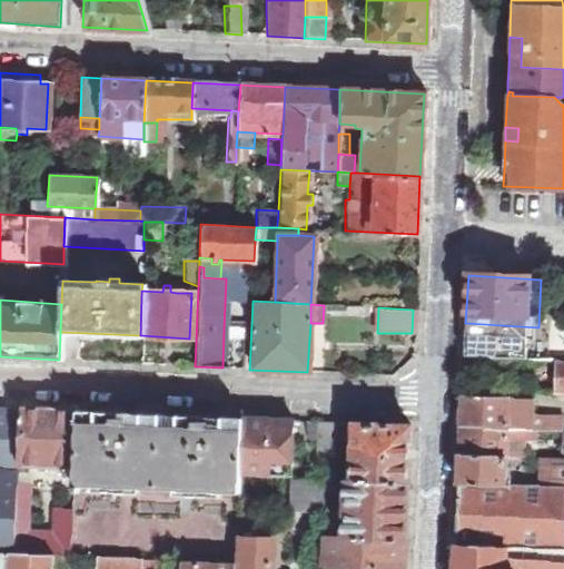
[(537,343),(538,327),(465,323),(464,357),(471,357),(504,359),(528,360),(530,342),(537,343)]
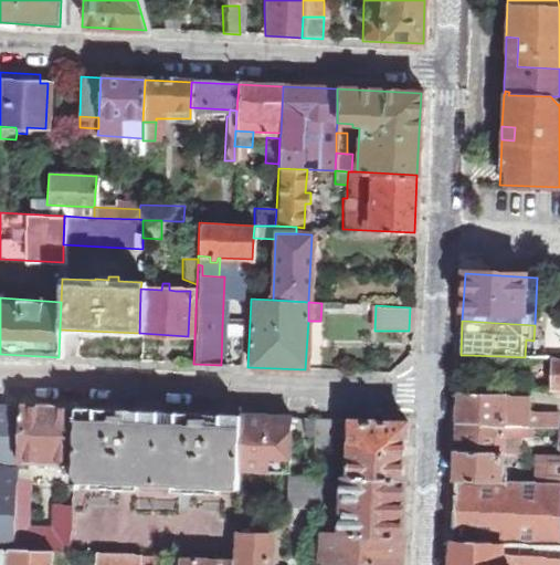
[(222,327),(221,365),(229,366),(231,328),(222,327)]
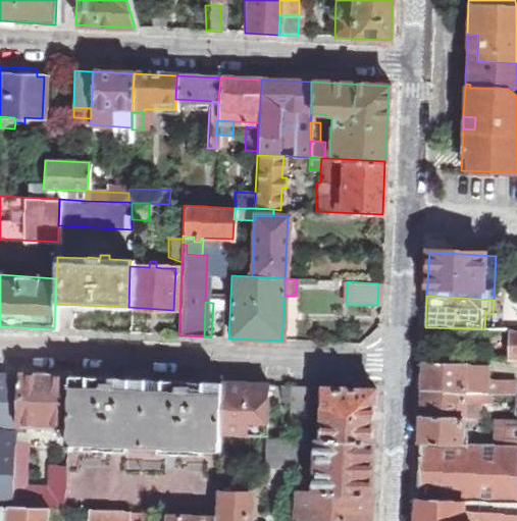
[(516,330),(509,330),(508,359),(516,359),(516,330)]
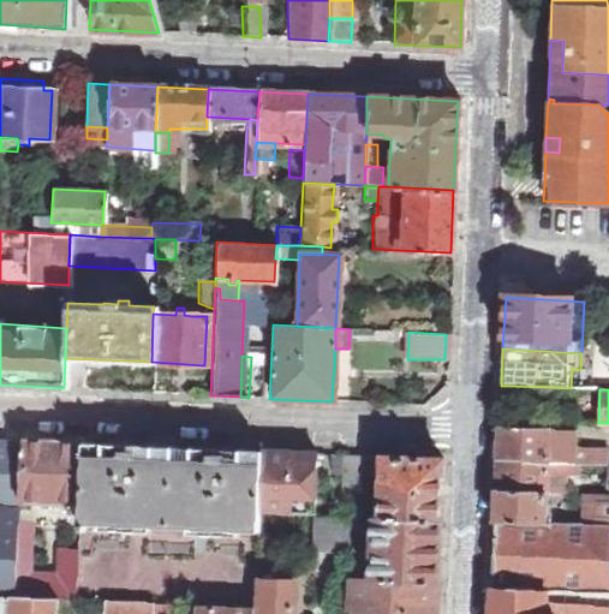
[(575,464),(581,464),(581,451),(571,451),(572,430),(496,427),(495,459),(575,464)]
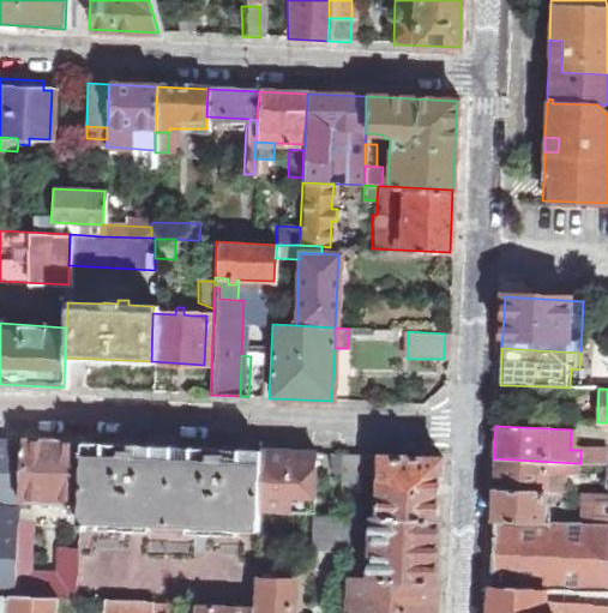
[(0,503),(17,504),(16,442),(0,442),(0,503)]
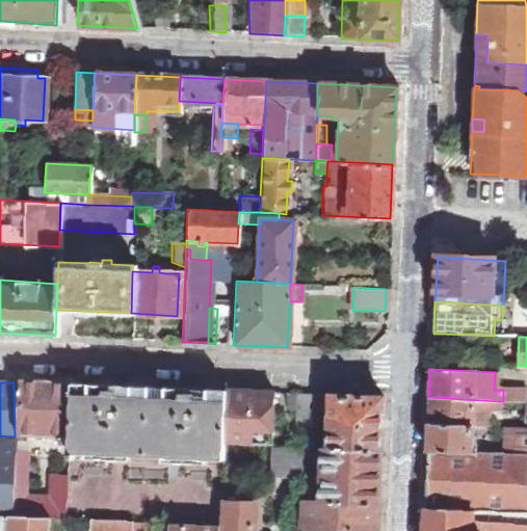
[(15,436),(67,435),(68,383),(14,382),(15,436)]
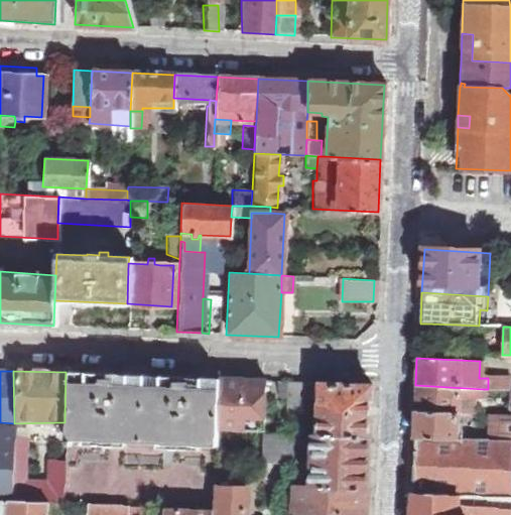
[(141,375),(66,372),(65,422),(64,438),(138,441),(141,375)]
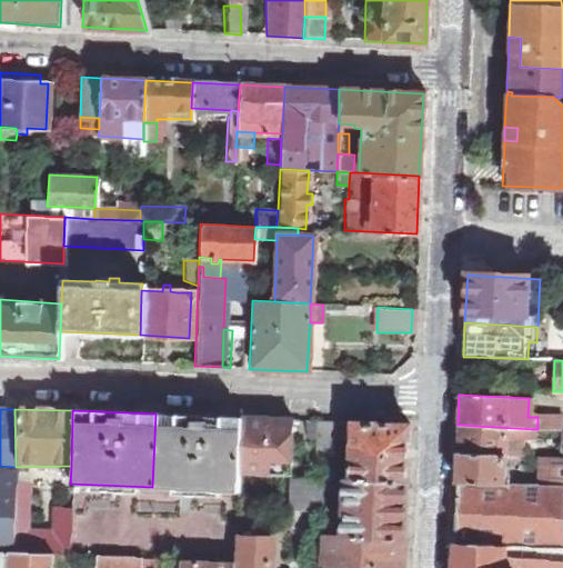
[(238,418),(156,414),(152,487),(234,491),(238,418)]
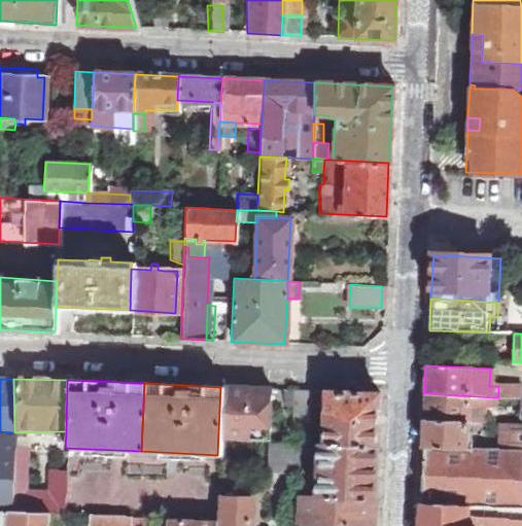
[(498,397),(514,398),(514,387),(498,386),(498,397)]
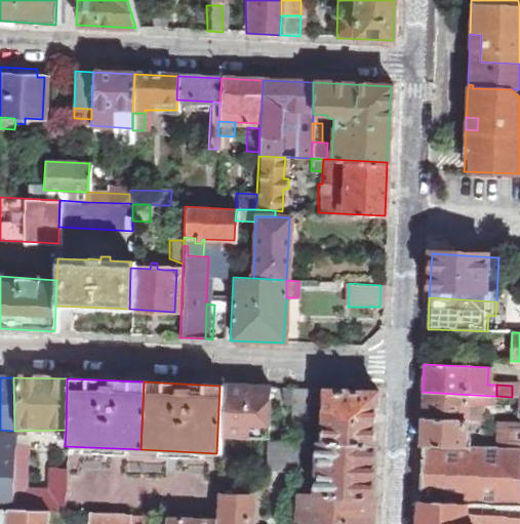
[(221,386),(217,438),(266,440),(268,388),(221,386)]
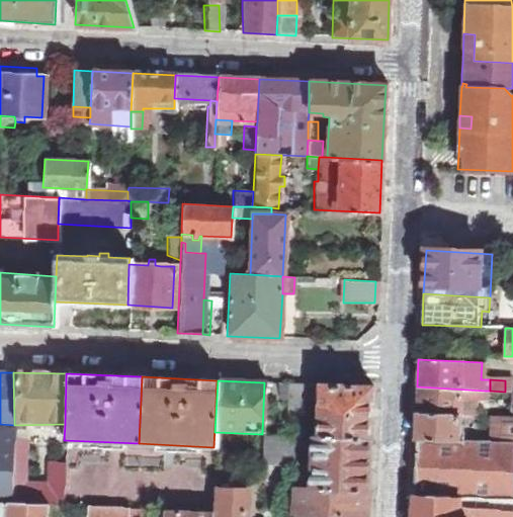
[(285,383),(284,414),(301,415),(303,384),(285,383)]
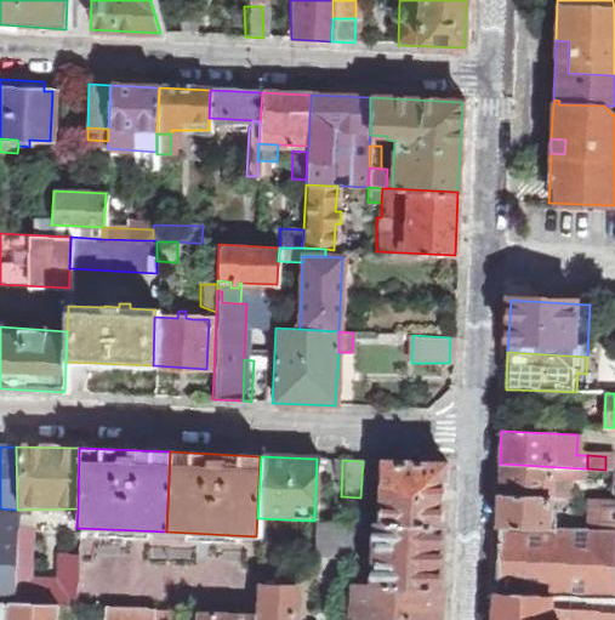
[(383,462),(381,523),(442,525),(444,465),(414,464),(383,462)]
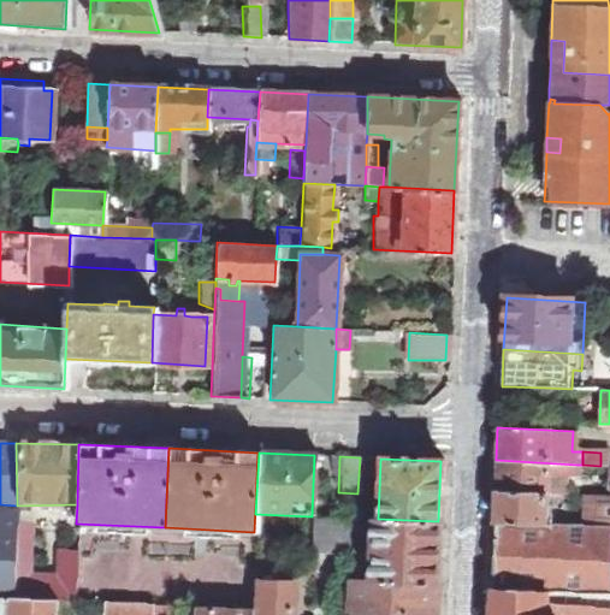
[(575,475),(576,465),(496,460),(493,490),(544,492),(545,473),(558,474),(558,475),(575,475)]
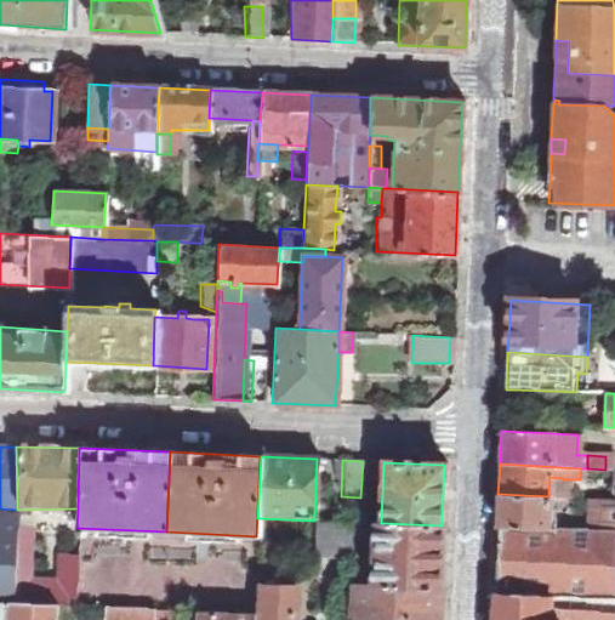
[(547,528),(548,496),(497,494),(496,525),(547,528)]
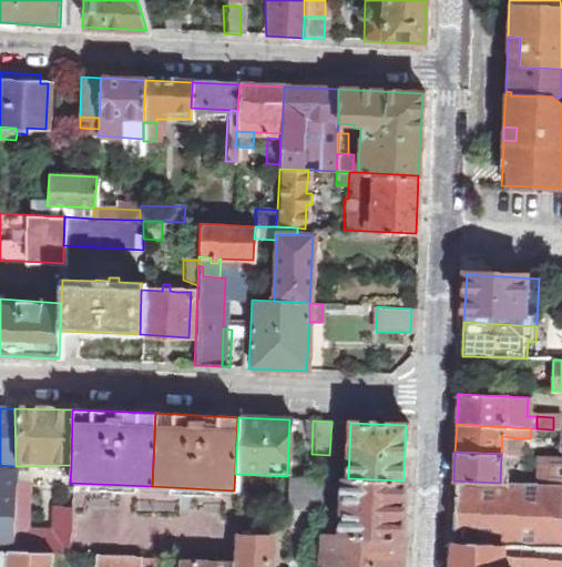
[(537,456),(535,484),(561,484),(561,456),(557,457),(537,456)]
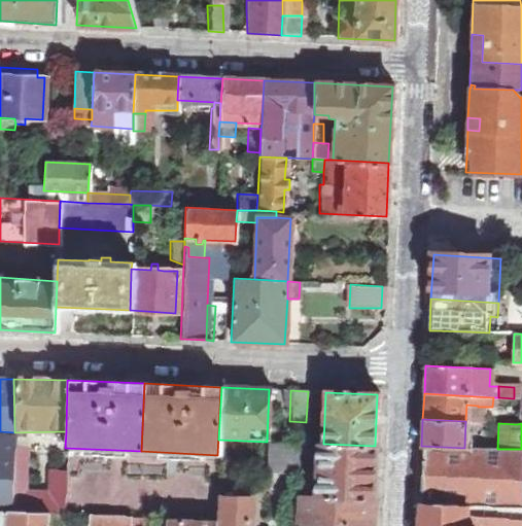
[(0,510),(8,511),(12,448),(12,435),(0,435),(0,510)]
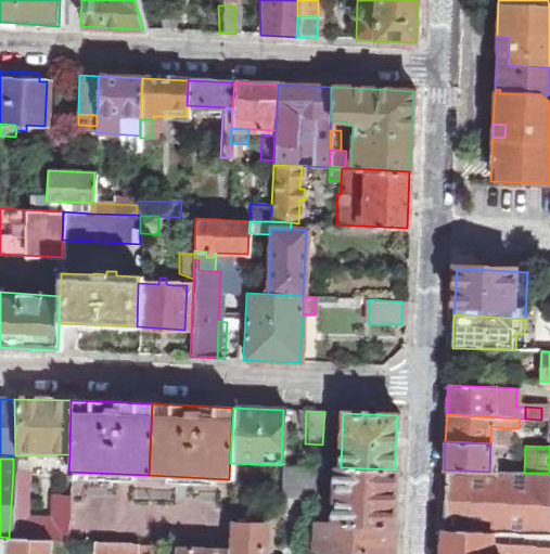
[(279,467),(280,498),(312,497),(312,467),(279,467)]
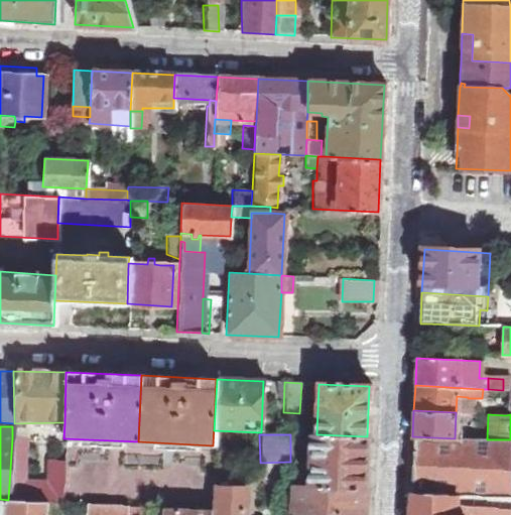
[(311,434),(308,486),(364,489),(367,436),(316,434),(311,434)]
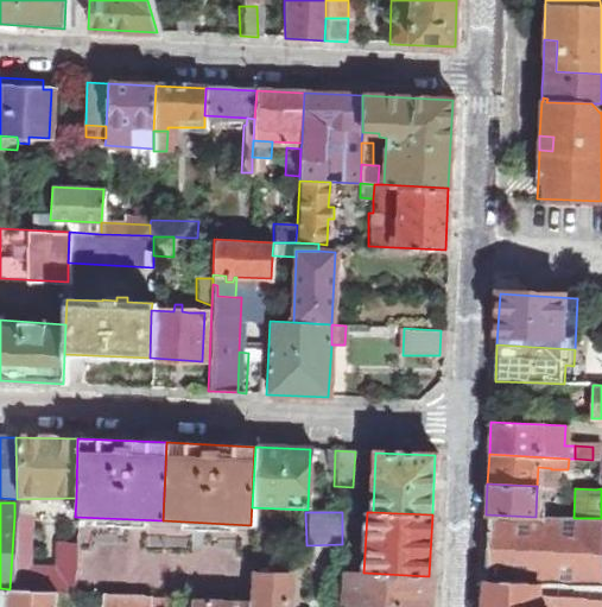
[(601,606),(601,518),(574,518),(536,517),(486,514),(483,561),(499,561),(498,581),(482,580),(481,606),(601,606)]
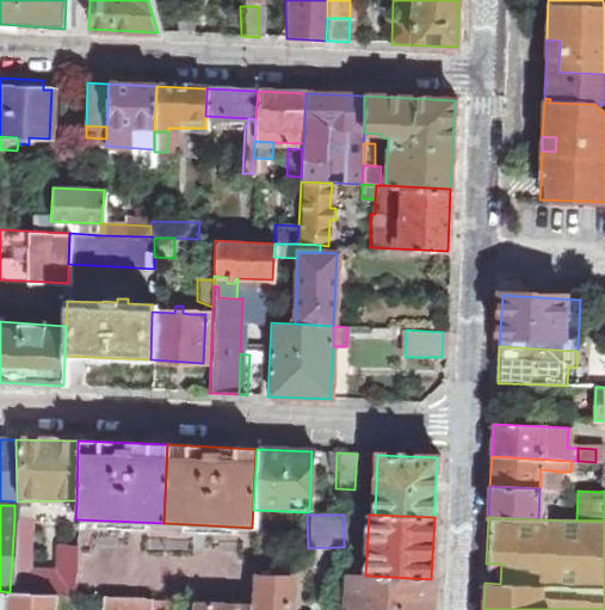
[(14,519),(10,592),(53,595),(71,596),(73,547),(54,547),(54,572),(23,570),(26,521),(14,519)]
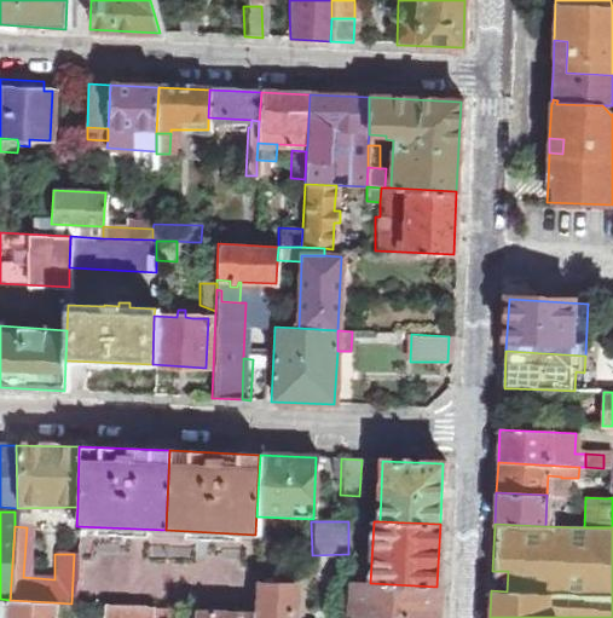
[(508,571),(492,571),(491,590),(507,591),(508,571)]
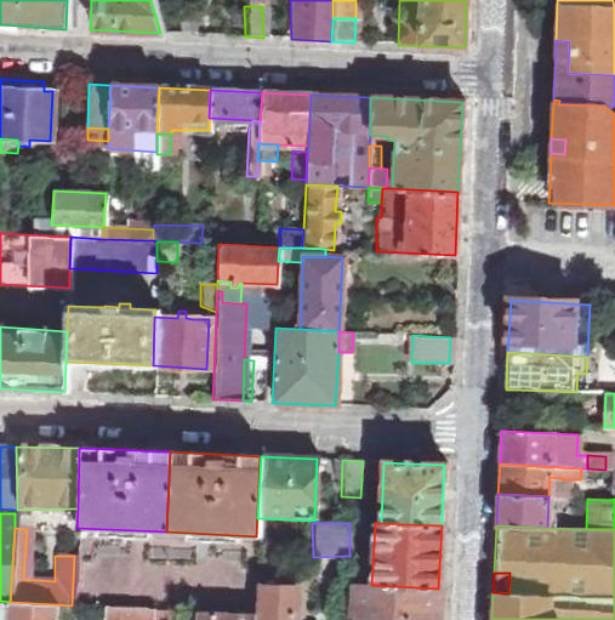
[(347,615),(415,619),(437,619),(438,589),(371,585),(349,584),(347,615)]
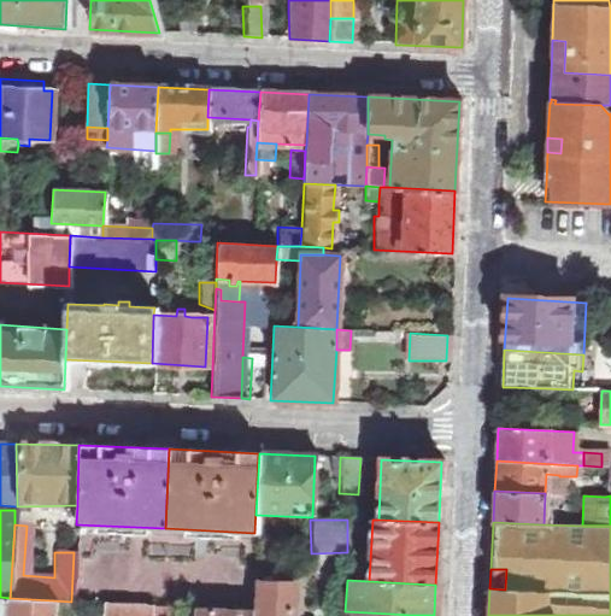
[(253,581),(252,610),(251,615),(288,615),(291,584),(253,581)]
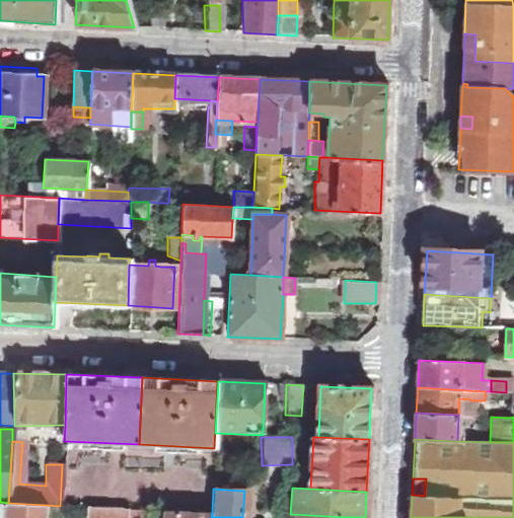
[(43,517),(45,505),(8,503),(0,502),(0,517),(43,517)]
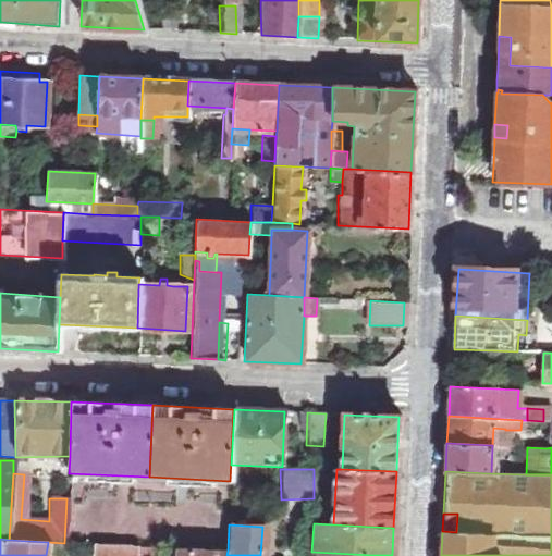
[(134,555),(135,546),(90,544),(89,555),(134,555)]
